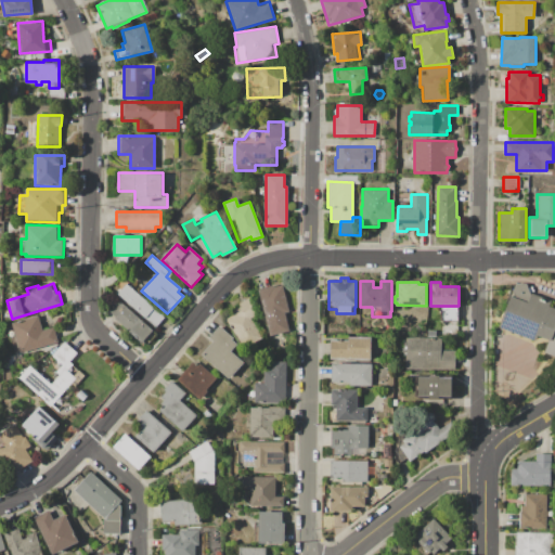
[(127,284),(165,318),(155,327),(118,294),(127,284)]
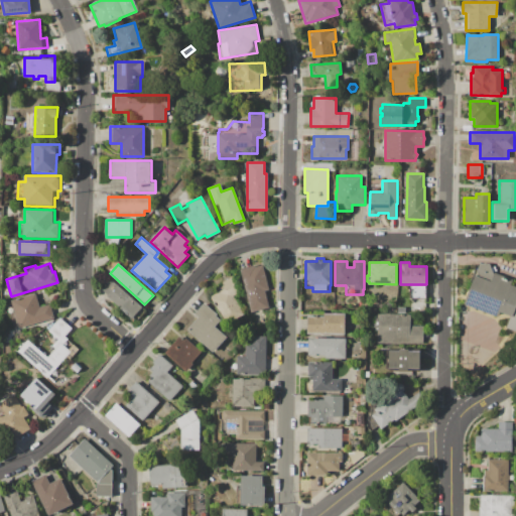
[(239,268),(255,265),(255,266),(262,264),(269,290),(265,291),(269,307),(250,312),(239,268)]
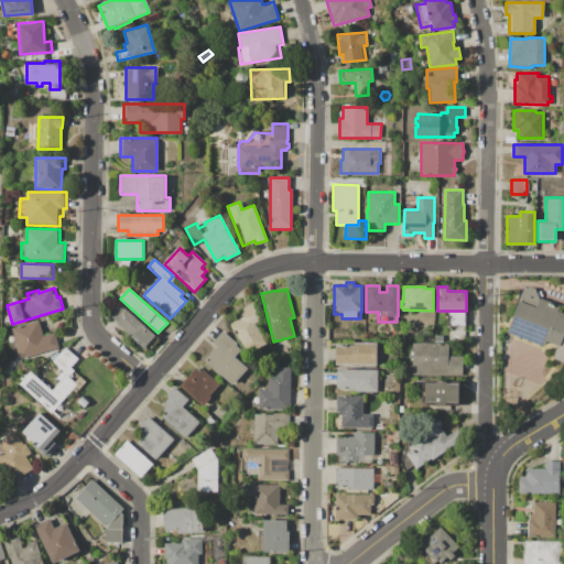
[(508,332),(523,289),(534,289),(537,292),(540,291),(541,296),(539,297),(560,305),(559,310),(563,312),(563,334),(560,346),(557,346),(545,340),(543,346),(508,332)]
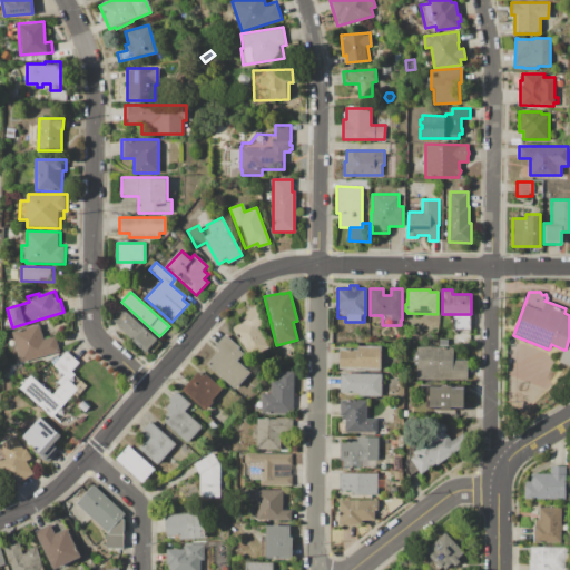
[(232,328),(242,323),(238,318),(245,314),(244,312),(257,304),(263,323),(256,326),(269,346),(251,359),(232,328)]
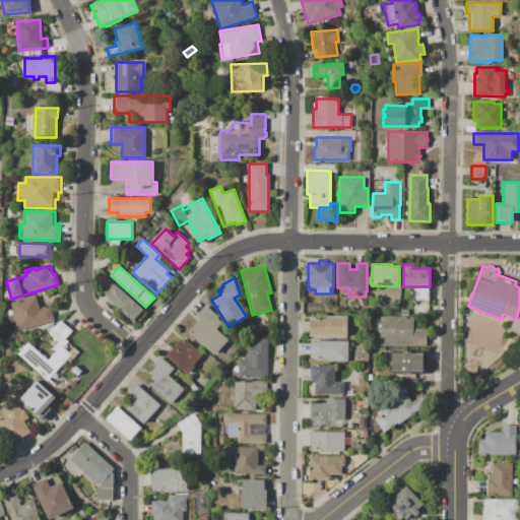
[(113,281),(147,313),(137,324),(103,294),(113,281)]
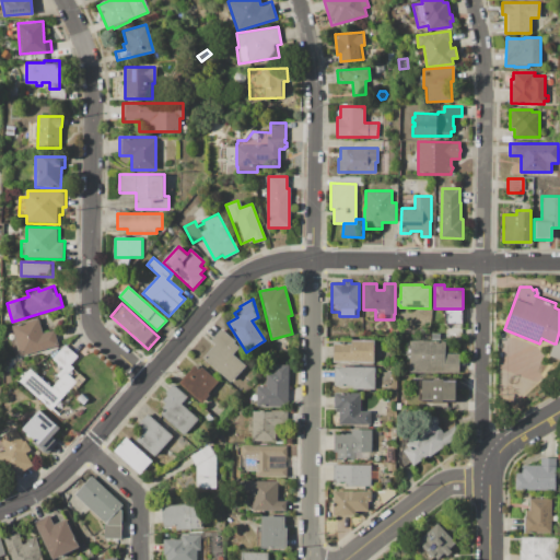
[(444,308),(461,308),(461,323),(446,323),(444,323),(444,308)]
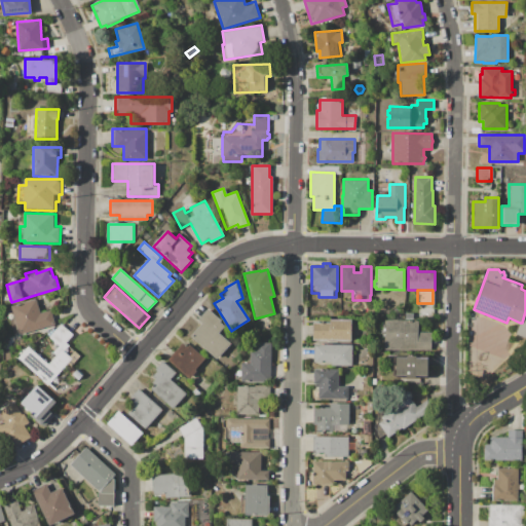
[(12,305),(37,298),(41,312),(52,309),(57,325),(20,334),(19,330),(13,331),(7,311),(13,309),(12,305)]
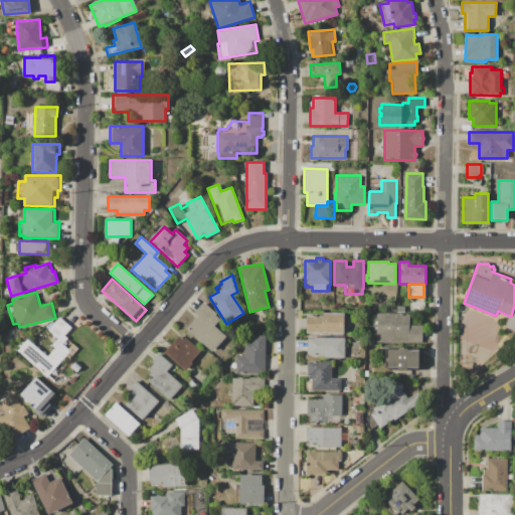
[(410,297),(423,297),(423,312),(410,312),(410,297)]
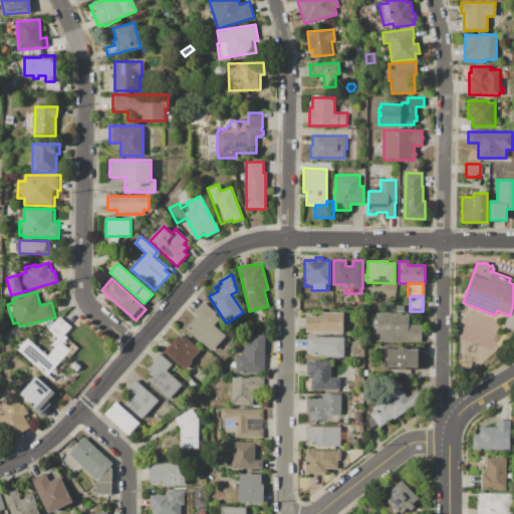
[(187,328),(197,316),(193,313),(204,300),(208,304),(207,305),(216,313),(215,314),(220,319),(215,325),(226,335),(212,351),(187,328)]
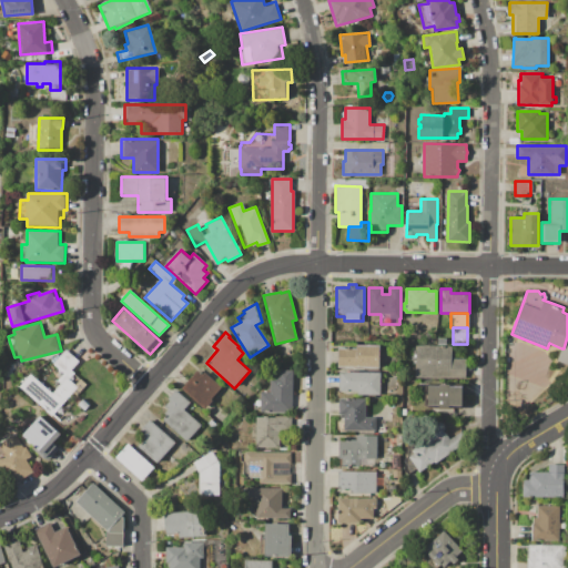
[(443,334),(450,334),(450,344),(442,344),(443,334)]
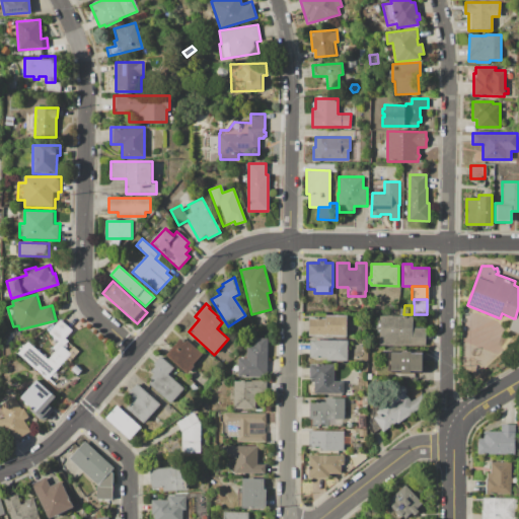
[(518,332),(509,329),(513,318),(515,318),(518,307),(518,332)]
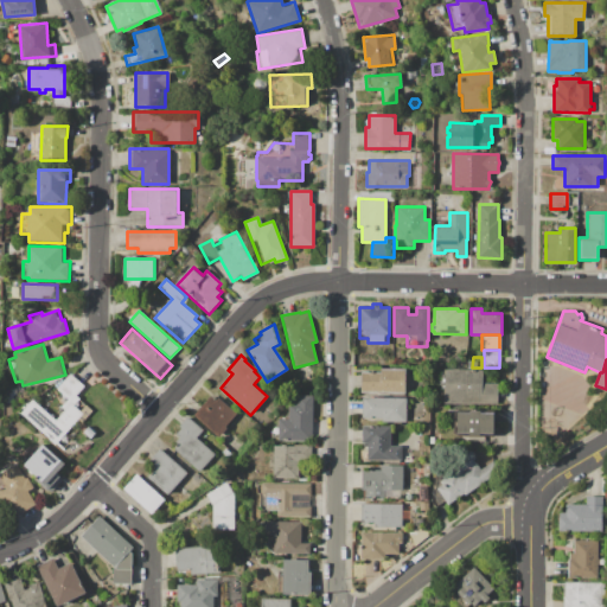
[(362,393),(362,372),(381,372),(381,369),(404,369),(404,393),(362,393)]
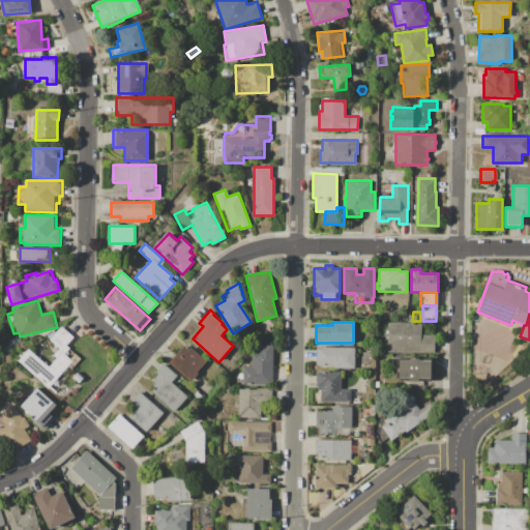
[(387,322),(421,322),(421,333),(434,333),(434,352),(387,352),(387,341),(385,341),(385,324),(387,324),(387,322)]
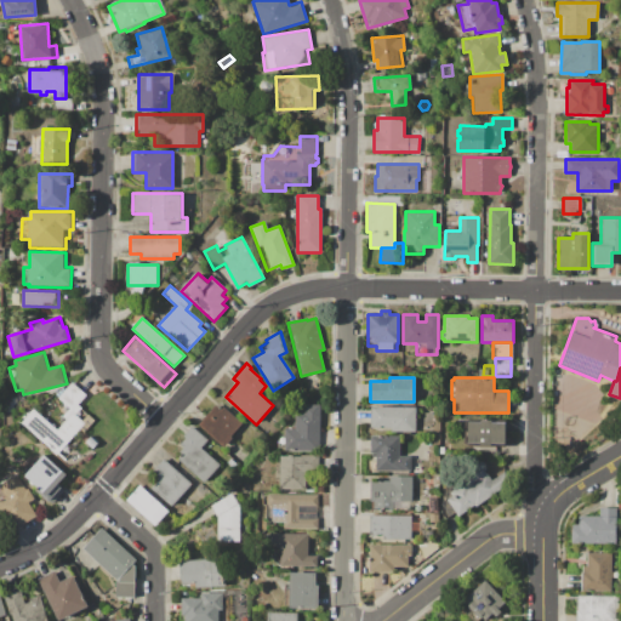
[(22,422),(35,408),(58,429),(67,421),(62,416),(69,408),(56,394),(68,385),(70,387),(73,383),(86,396),(79,404),(96,419),(89,426),(86,425),(70,440),(78,446),(66,460),(60,454),(58,455),(22,422)]
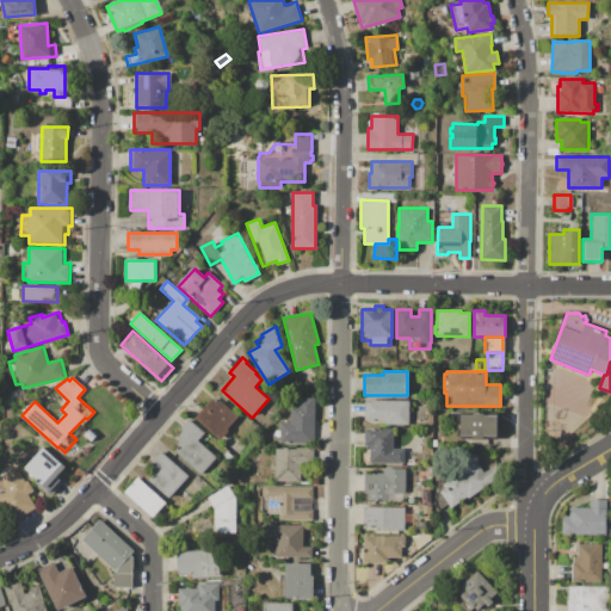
[(270,392),(281,381),(291,390),(279,402),(270,392)]
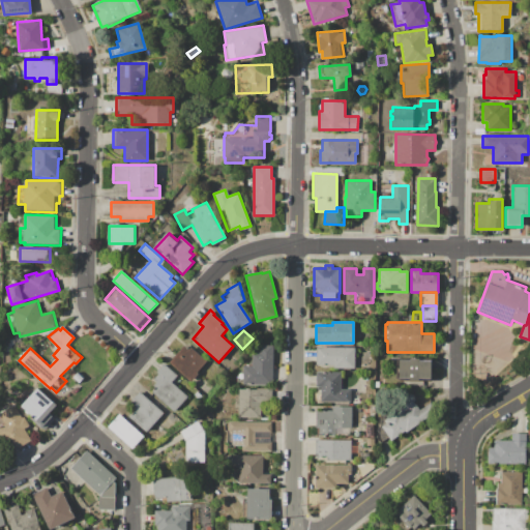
[(244,384),(244,365),(253,365),(253,352),(259,352),(259,345),(273,345),(272,385),(244,384)]
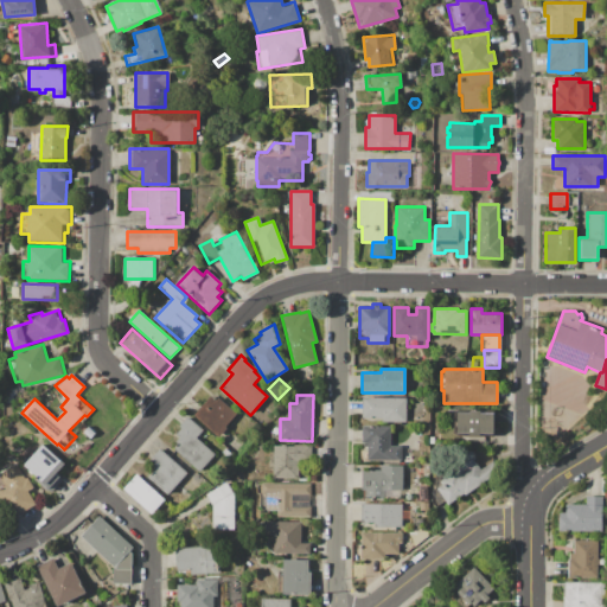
[(195,415),(210,396),(215,401),(218,397),(237,414),(218,436),(195,415)]
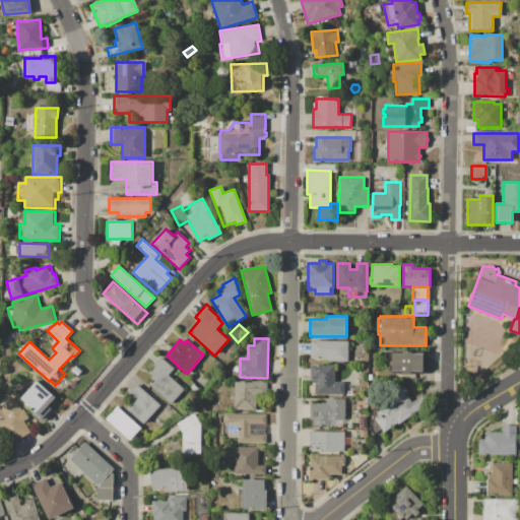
[(311,339),(347,339),(347,362),(326,362),(326,360),(311,360),(311,339)]
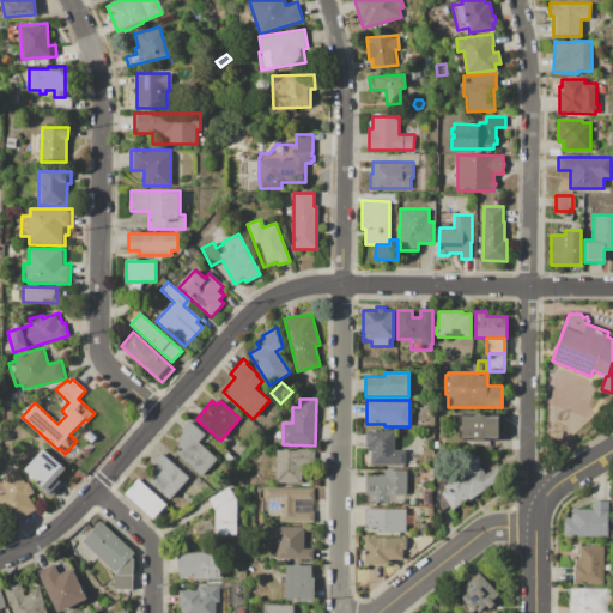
[(457,414),(499,414),(499,441),(457,439),(457,414)]
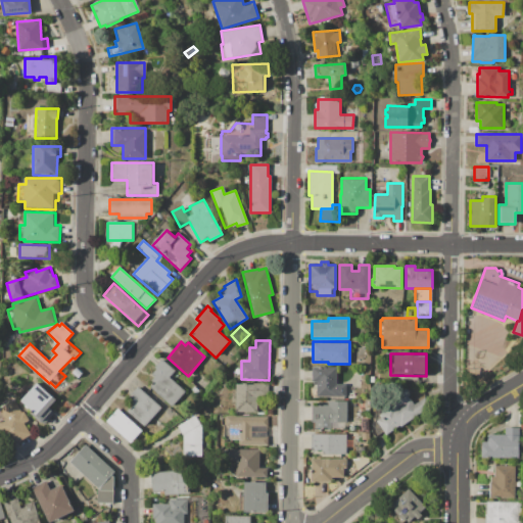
[(150,386),(152,383),(151,381),(154,377),(151,374),(156,369),(154,368),(162,359),(176,371),(171,376),(186,390),(172,406),(150,386)]
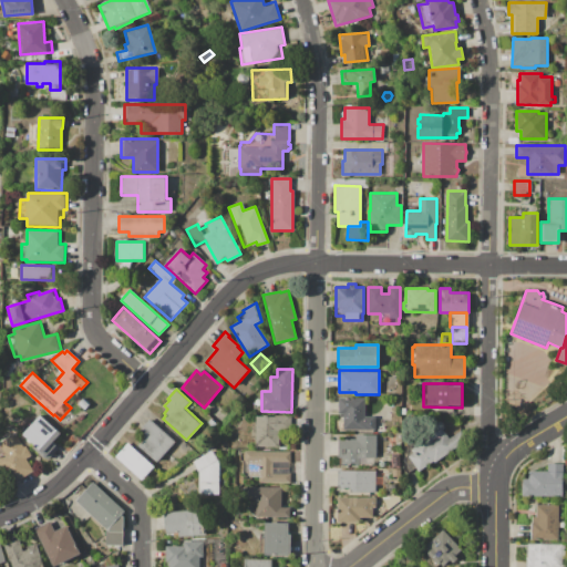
[(338,398),(364,399),(364,415),(374,415),(374,430),(342,430),(343,414),(338,414),(338,398)]
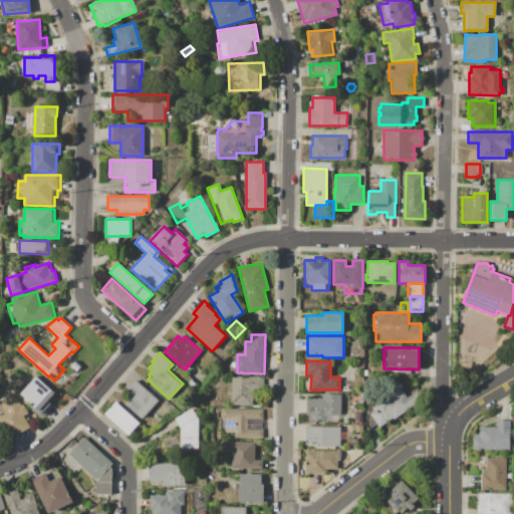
[(20,395),(37,376),(56,394),(49,401),(54,405),(43,417),(20,395)]
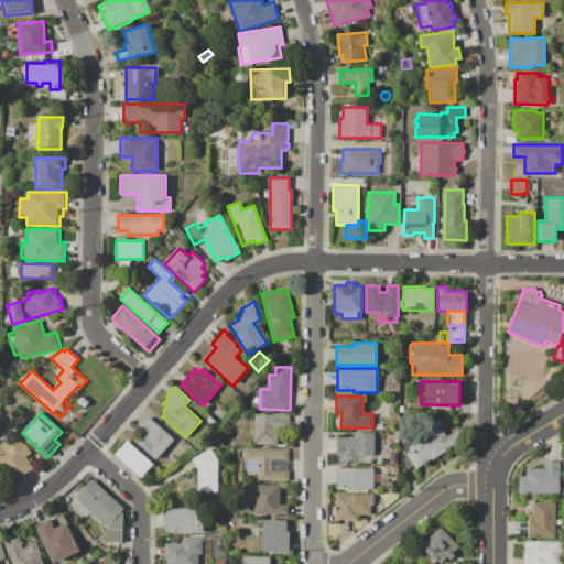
[(256,414),(292,414),(292,445),(255,444),(256,414)]
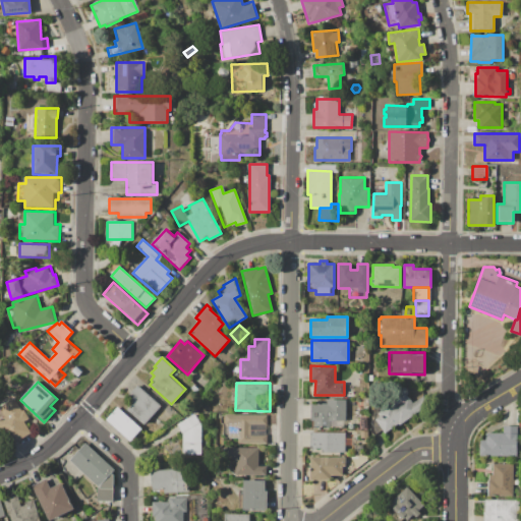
[(193,385),(198,390),(195,394),(190,389),(193,385)]
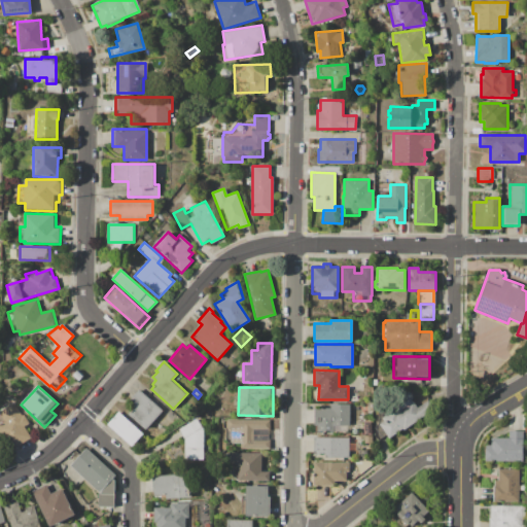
[(139,390),(163,411),(145,430),(129,415),(134,410),(132,409),(135,406),(130,401),(139,390)]
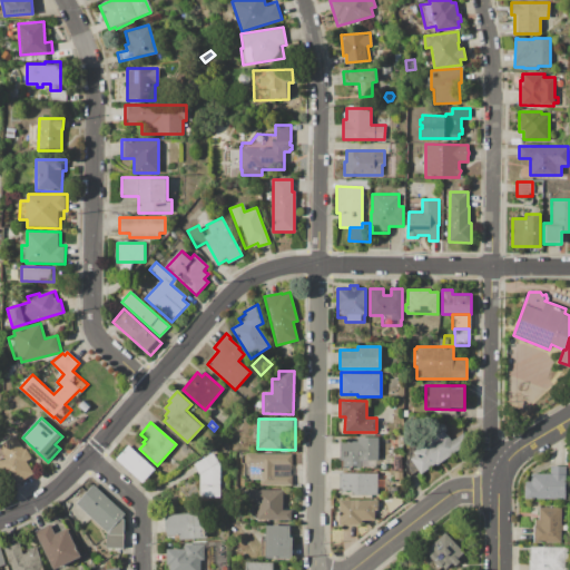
[(420,473),(410,458),(414,454),(412,451),(429,440),(425,433),(443,422),(449,430),(445,431),(451,440),(462,432),(469,443),(420,473)]
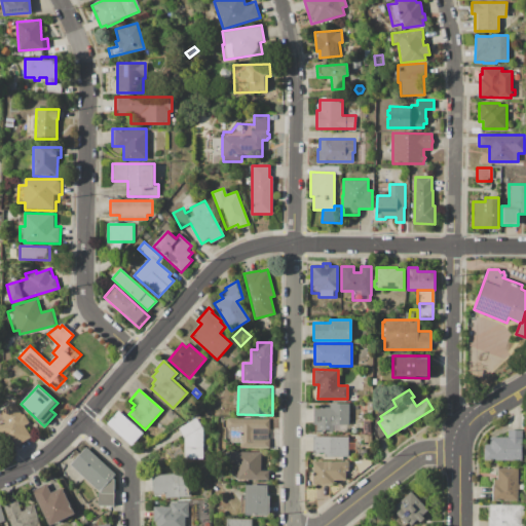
[(0,411),(14,402),(23,415),(25,414),(30,422),(26,425),(32,437),(10,450),(0,431),(0,411)]
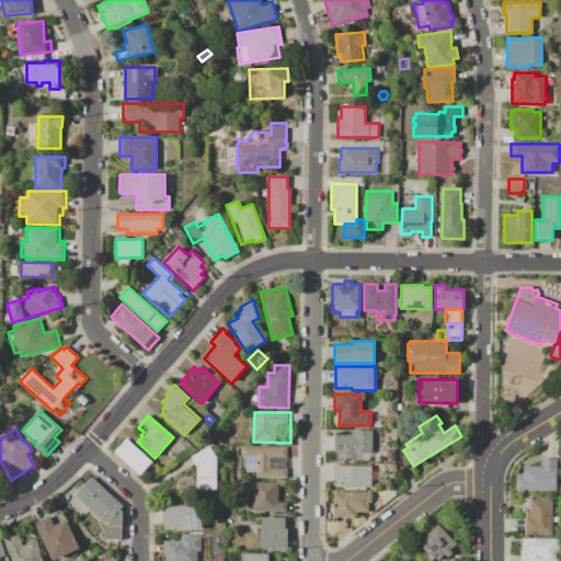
[(335,458),(335,433),(352,434),(352,430),(371,430),(371,459),(335,458)]
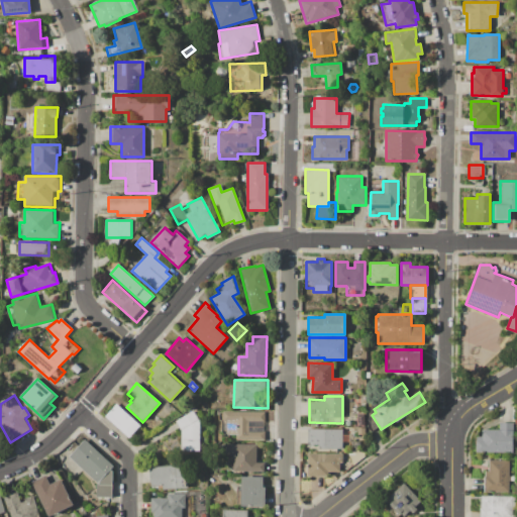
[(116,403),(140,425),(129,437),(105,416),(116,403)]
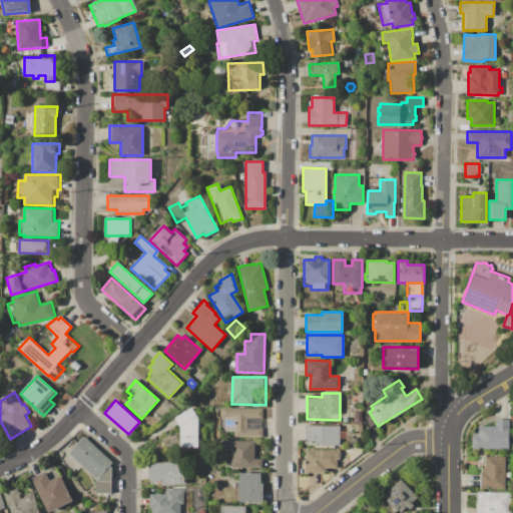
[(175,418),(192,407),(197,416),(200,414),(203,420),(202,436),(200,436),(199,447),(180,447),(180,427),(175,418)]
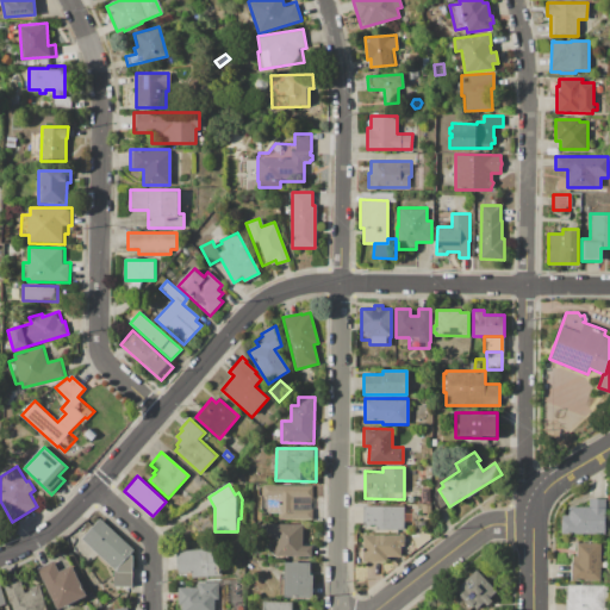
[(259,485),(315,486),(313,521),(279,520),(279,514),(263,512),(263,502),(261,502),(261,496),(259,496),(259,485)]
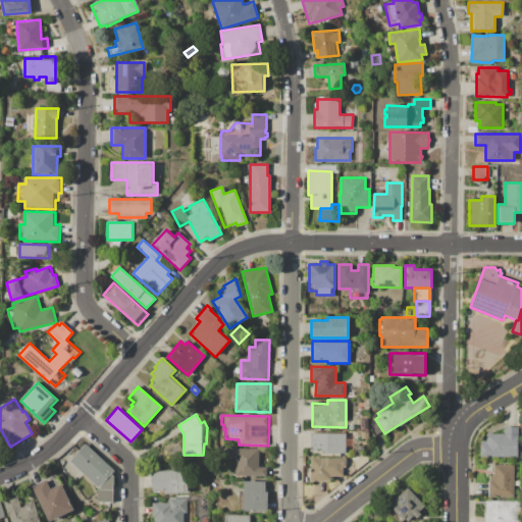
[(360,417),(368,417),(368,430),(358,430),(358,424),(360,424),(360,417)]
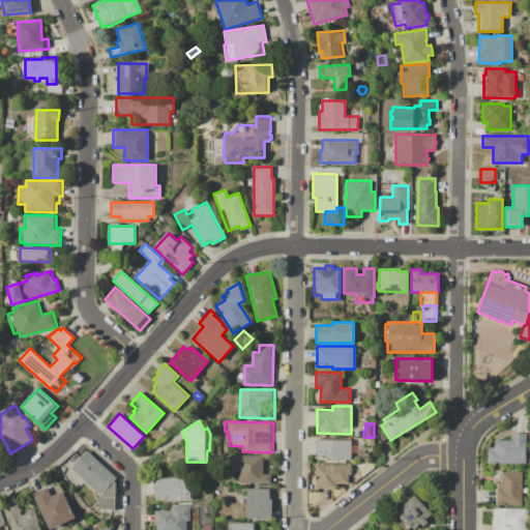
[(487,463),(487,447),(493,447),(493,440),(510,440),(510,433),(526,433),(526,463),(487,463)]
